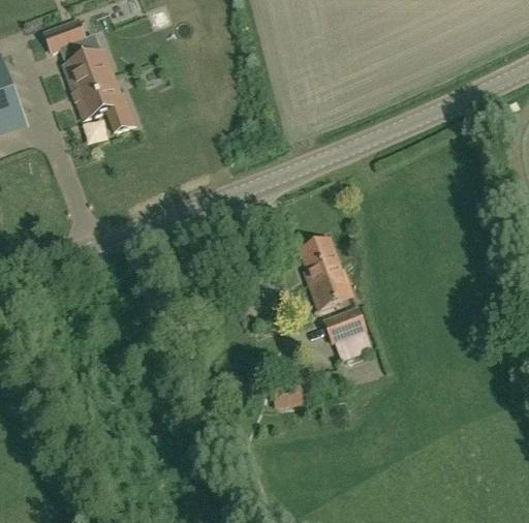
[(86,38),(79,19),(45,30),(53,51),(62,48),(68,64),(64,65),(84,119),(107,110),(115,130),(135,123),(124,93),(122,94),(105,50),(101,52),(95,34),(86,38)]
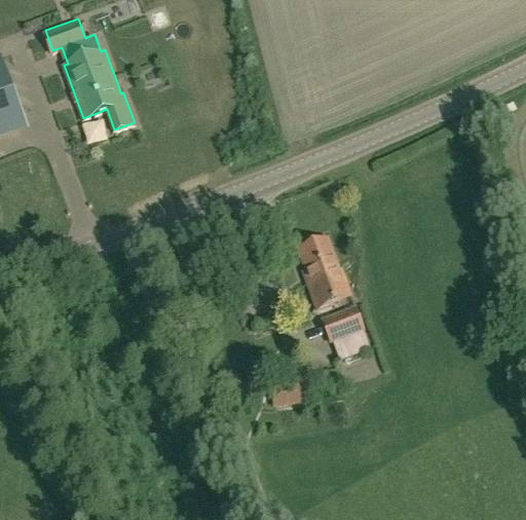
[(0,54),(0,53),(0,117),(21,110),(0,54)]
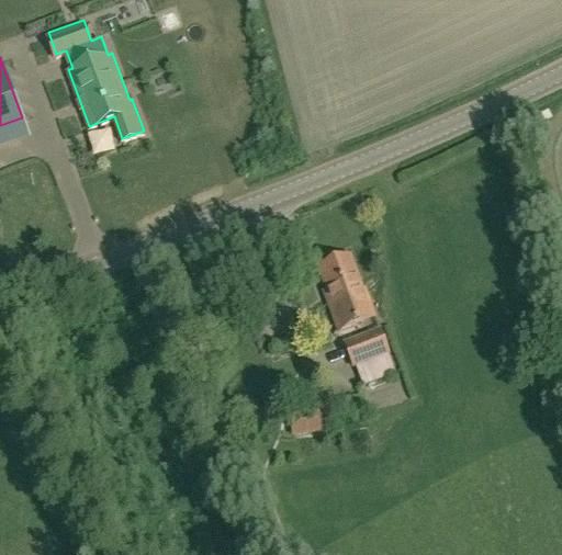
[(340,328),(375,314),(366,286),(363,287),(350,253),(347,255),(344,252),(332,257),(332,261),(321,265),(330,294),(328,295),(340,328)]
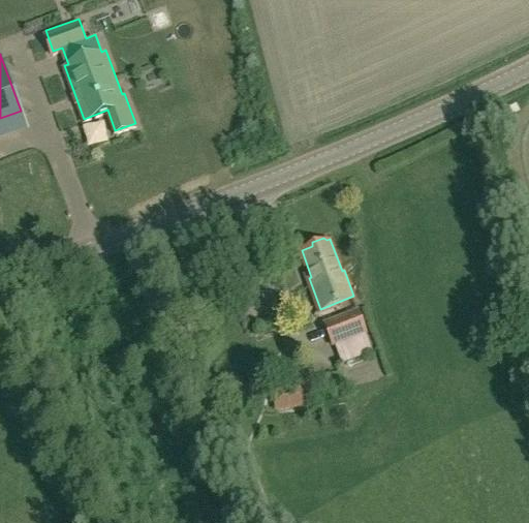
[(325,316),(335,341),(341,360),(374,347),(367,331),(359,305),(325,316)]
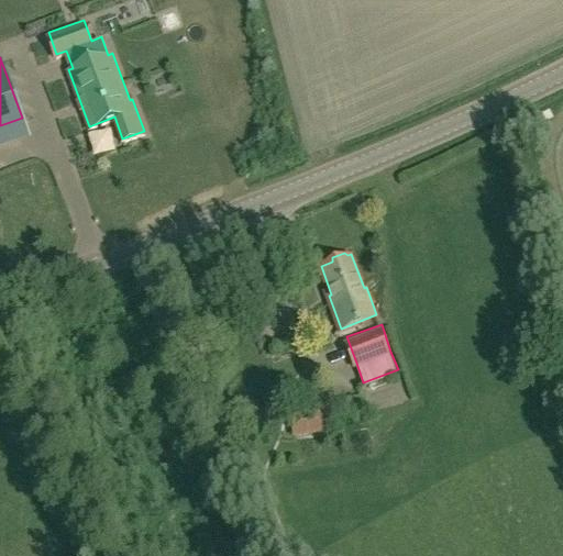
[(289,407),(293,433),(337,429),(334,401),(289,407)]
